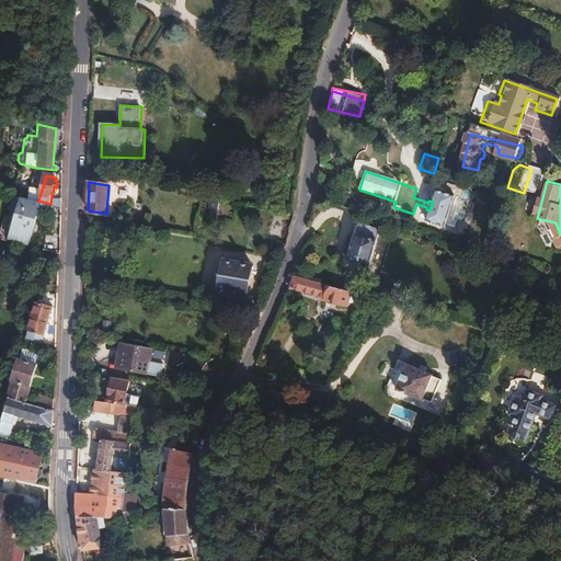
[(123,197),(134,199),(136,186),(125,185),(123,197)]
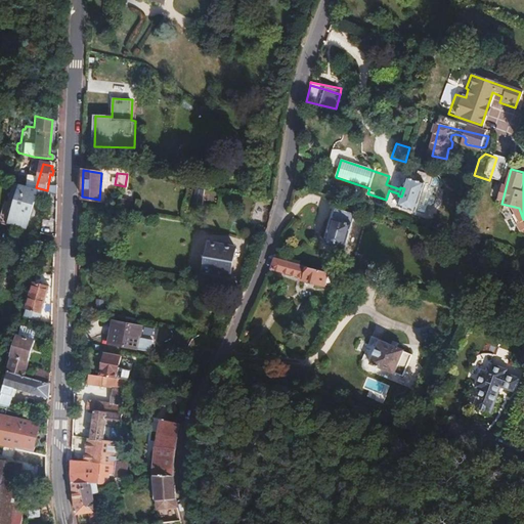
[(407,179),(404,188),(401,197),(398,208),(415,213),(416,212),(425,215),(428,207),(431,208),(434,206),(435,202),(434,199),(431,197),(434,188),(430,187),(433,178),(419,173),(416,181),(407,179)]
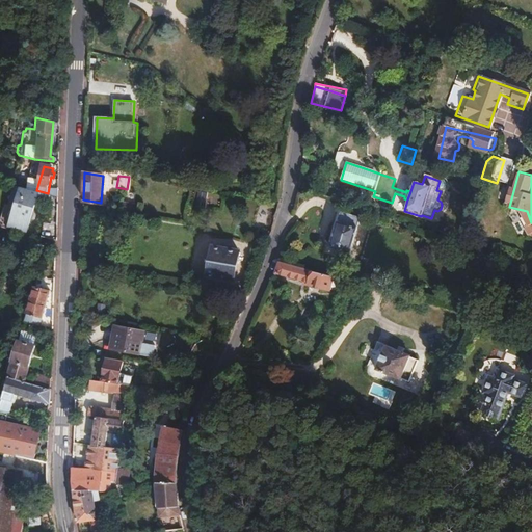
[(48,203),(50,194),(48,193),(36,190),(20,186),(18,194),(14,193),(10,205),(15,207),(9,227),(27,232),(34,203),(34,200),(48,203)]
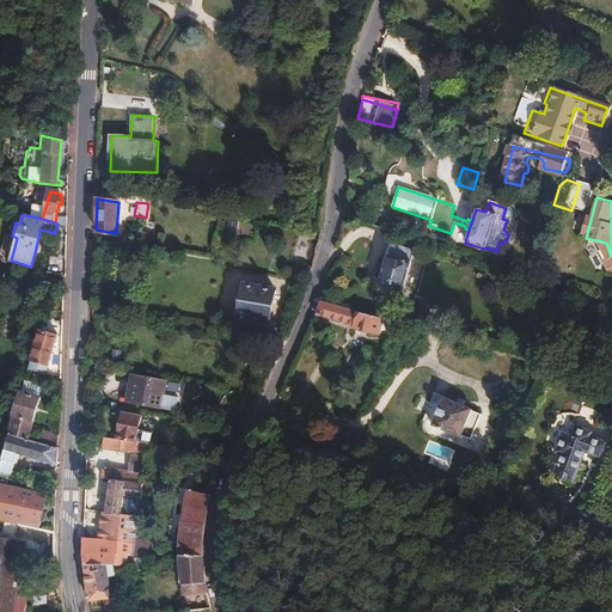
[(407,237),(390,231),(389,236),(404,242),(407,237)]
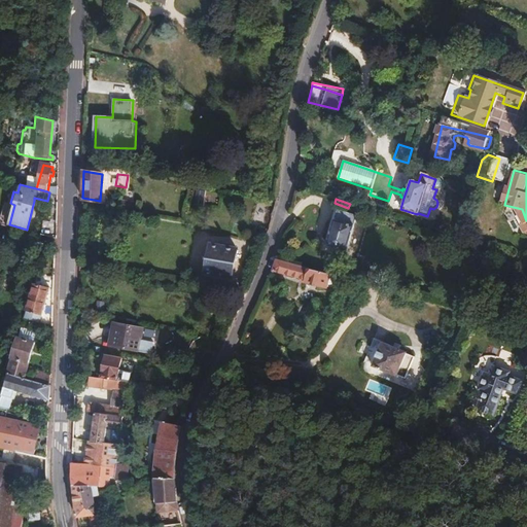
[(338,207),(335,206),(326,236),(329,237),(326,246),(346,251),(356,216),(337,211),(338,207)]
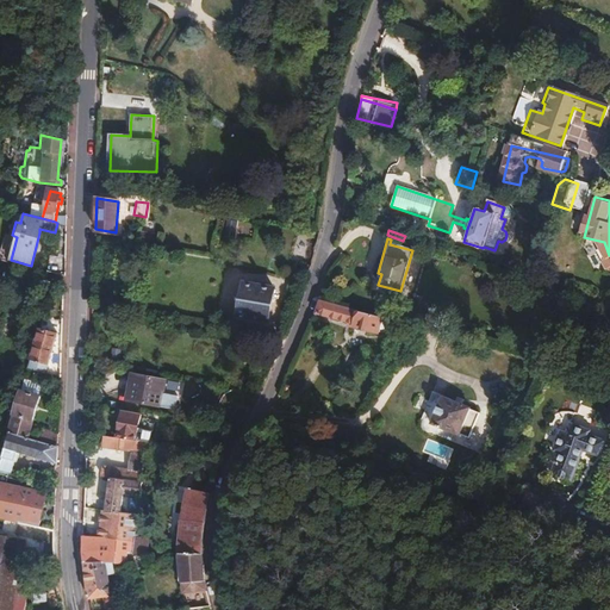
[(272,322),(277,292),(247,287),(242,316),(272,322)]
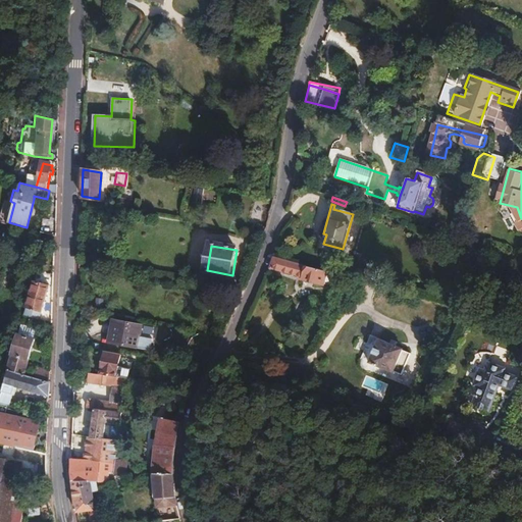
[(272,257),(269,269),(296,276),(299,269),(301,270),(299,276),(304,277),(303,280),(323,286),(325,278),(329,279),(331,274),(322,271),(272,257)]
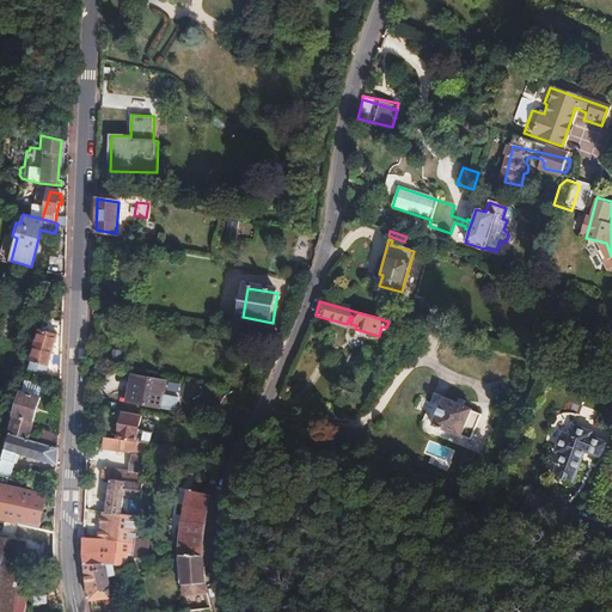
[(389,322),(398,324),(401,317),(392,314),(392,312),(380,308),(378,318),(389,322)]
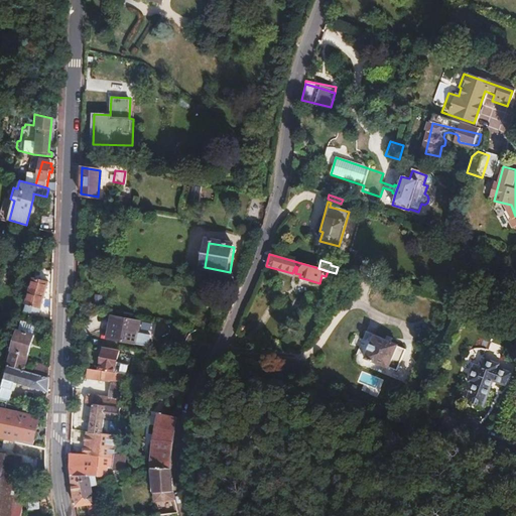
[(331,286),(336,273),(328,271),(326,276),(321,275),(319,283),(331,286)]
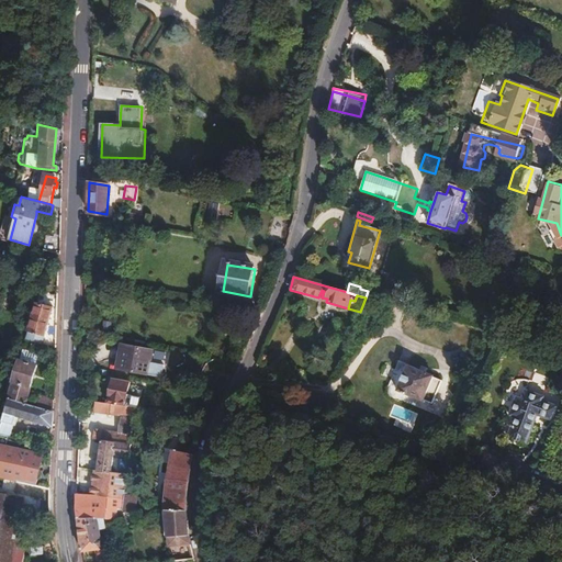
[(53,336),(60,306),(47,302),(38,332),(53,336)]
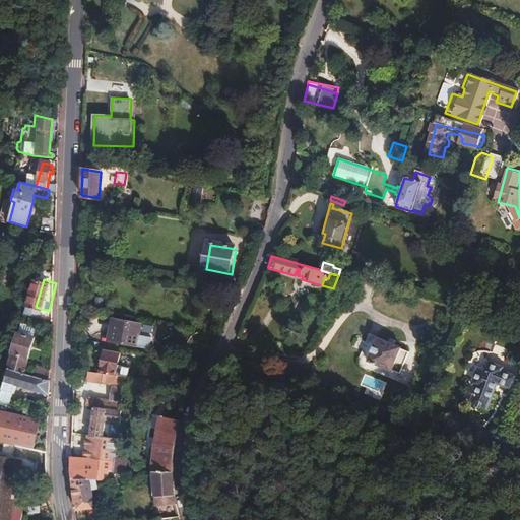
[(37,322),(40,312),(25,308),(22,319),(37,322)]
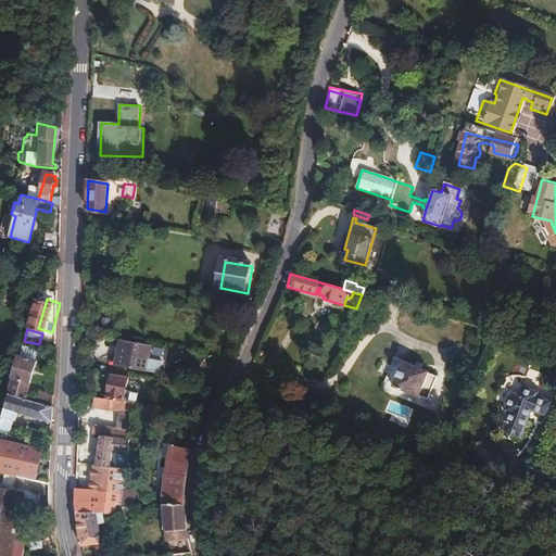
[(137,353),(106,348),(103,365),(134,371),(137,353)]
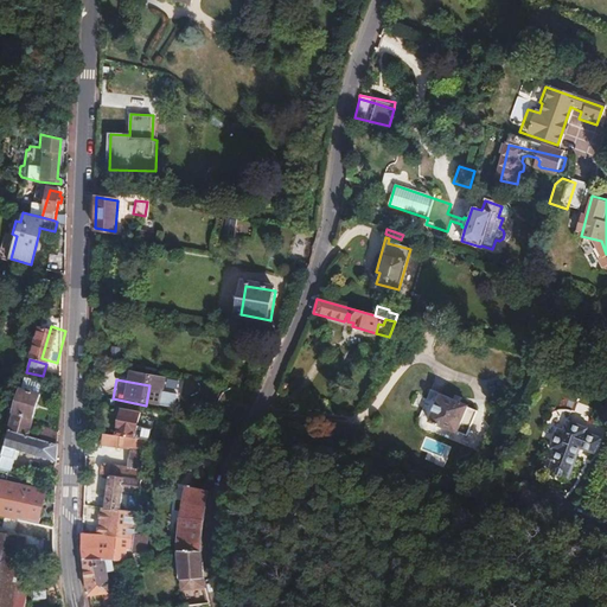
[(39,396),(20,390),(8,432),(27,438),(39,396)]
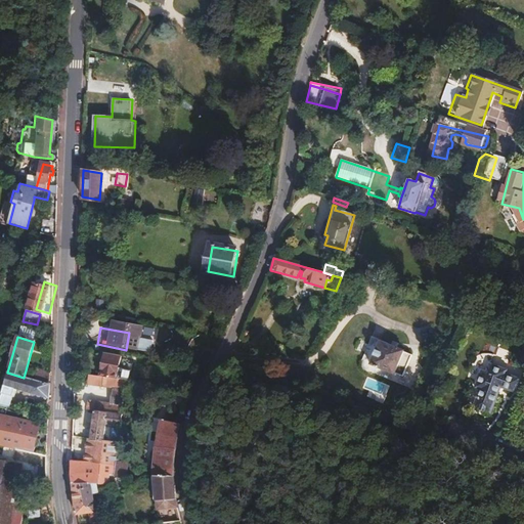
[(398,358),(401,351),(378,341),(377,342),(372,340),(362,362),(367,364),(367,365),(392,375),(395,367),(399,367),(401,361),(400,360),(398,358)]
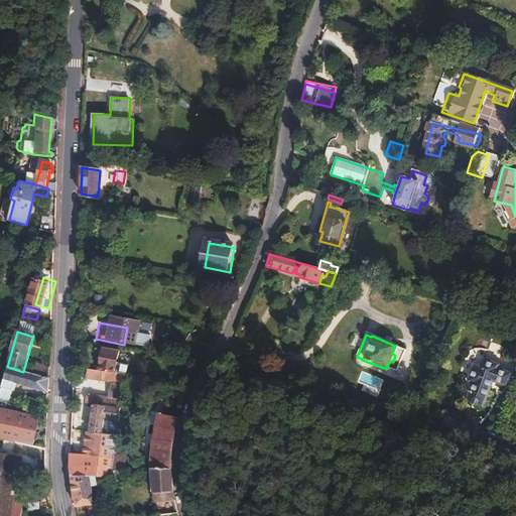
[(403,350),(395,346),(392,353),(394,355),(395,356),(393,362),(389,362),(386,369),(393,373),(403,350)]
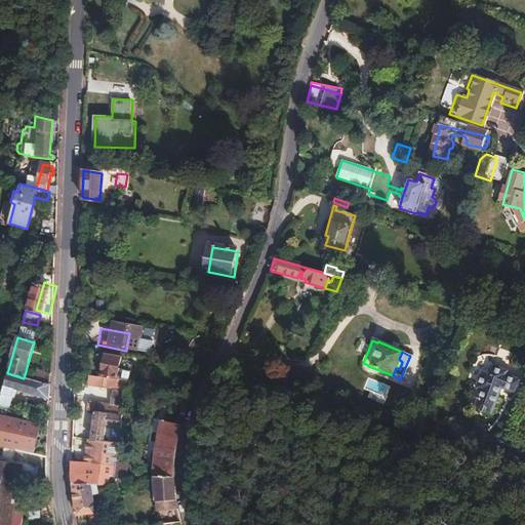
[(116,379),(129,382),(130,372),(119,370),(121,360),(105,356),(99,377),(116,379)]
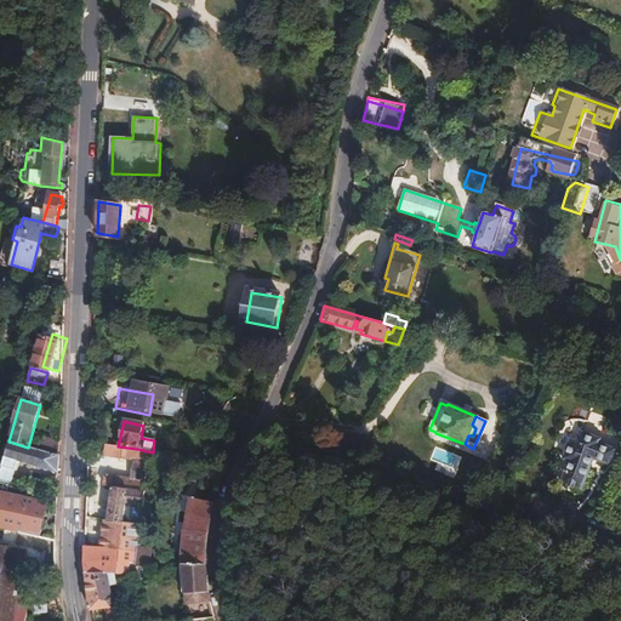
[(602,443),(582,437),(579,445),(573,444),(565,463),(571,466),(564,488),(582,494),(594,462),(610,467),(615,453),(599,448),(602,443)]
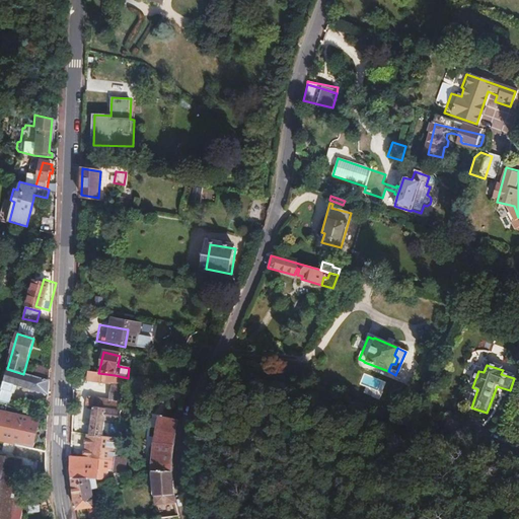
[(48,394),(48,381),(34,377),(23,374),(7,369),(1,390),(13,394),(16,385),(48,394)]
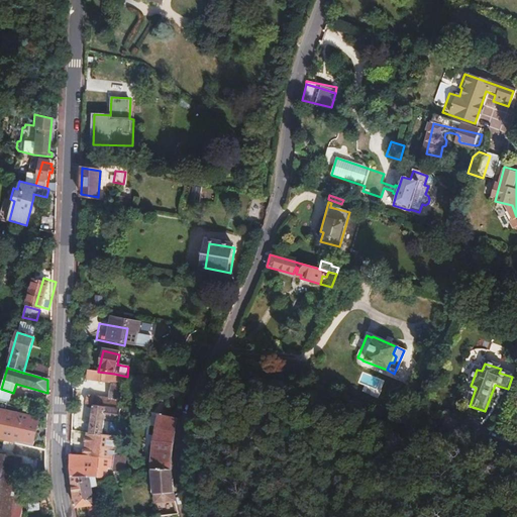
[(47,380),(48,371),(37,368),(34,376),(47,380)]
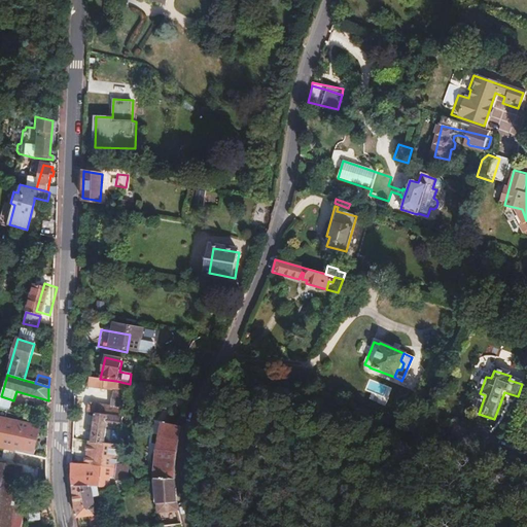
[(100,379),(91,377),(89,386),(114,390),(116,381),(100,379)]
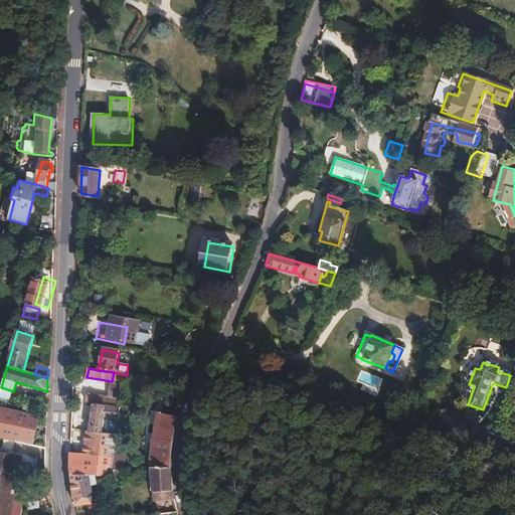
[(180,379),(194,382),(196,373),(182,370),(180,379)]
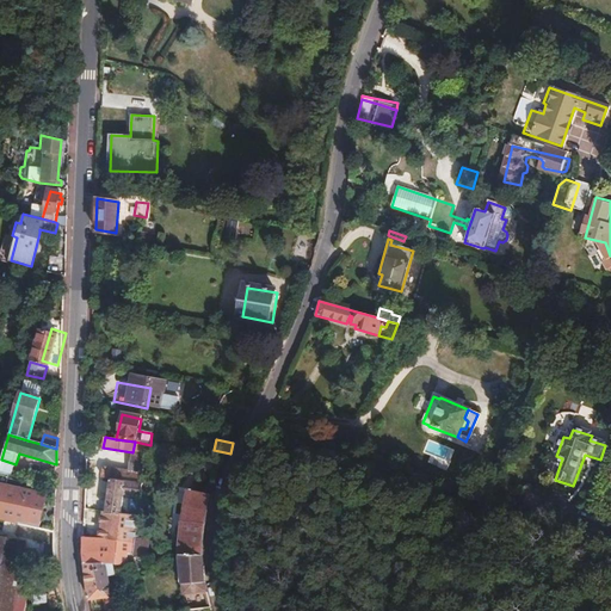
[(98,539),(82,539),(82,545),(84,565),(112,565),(127,566),(128,556),(131,556),(134,541),(136,517),(133,517),(121,516),(122,508),(123,497),(140,499),(141,485),(143,486),(150,445),(135,442),(133,452),(129,474),(104,470),(103,479),(110,480),(105,513),(103,513),(98,539)]
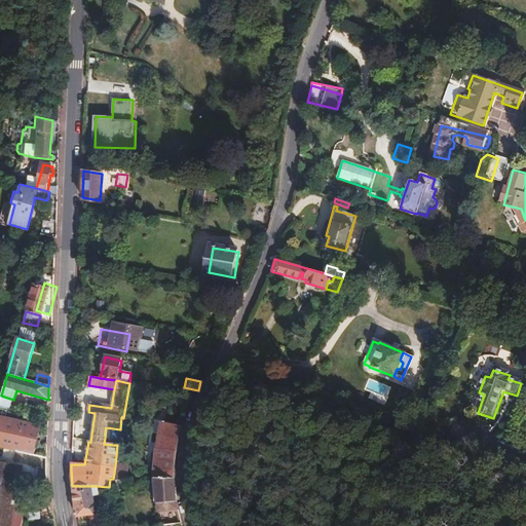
[(0,447),(2,448),(33,455),(36,443),(14,438),(19,422),(10,420),(11,414),(0,411),(0,447)]
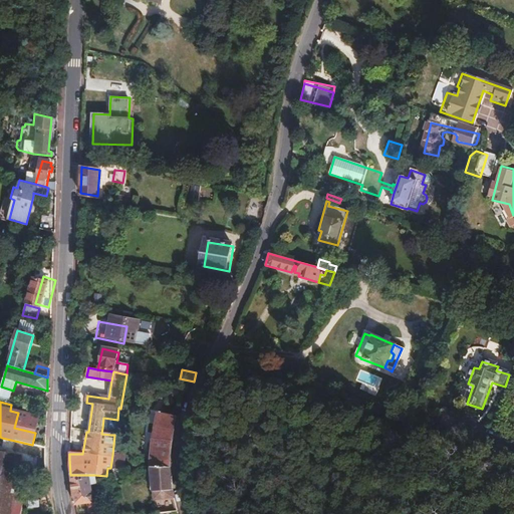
[(14,428),(35,433),(38,418),(18,413),(14,428)]
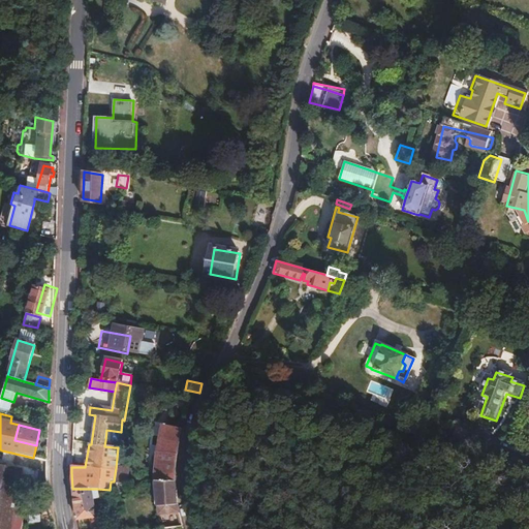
[(155,481),(175,481),(177,460),(182,429),(163,426),(158,450),(155,481)]
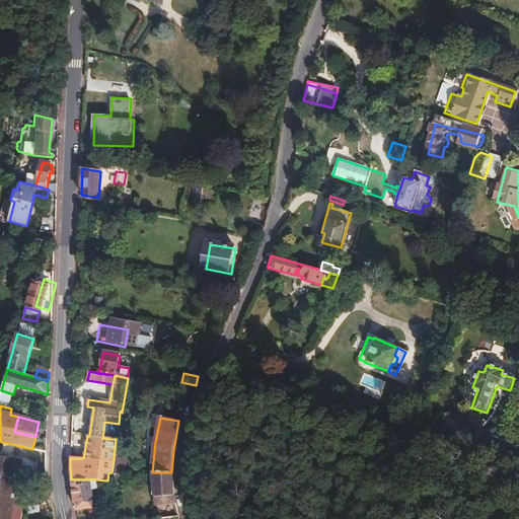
[(460,423),(446,420),(442,435),(456,439),(460,423)]
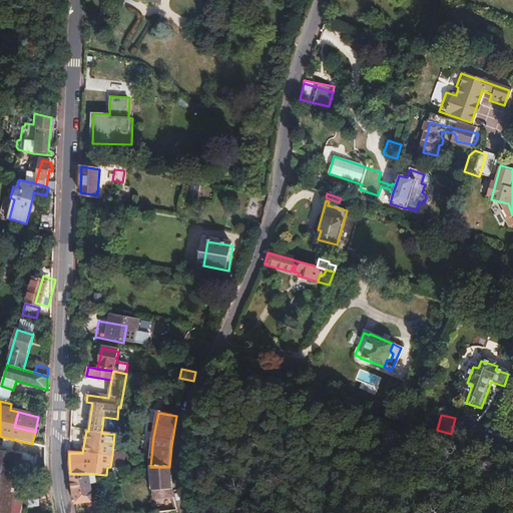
[(44,467),(45,447),(32,444),(2,437),(0,444),(13,447),(12,452),(35,457),(33,468),(37,468),(38,478),(45,478),(44,467)]
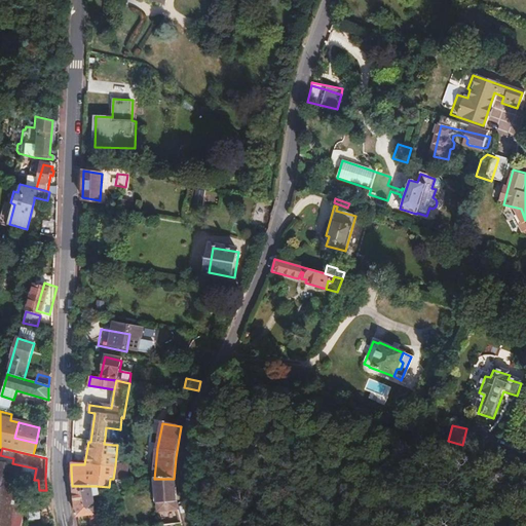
[(5,493),(11,464),(0,461),(0,525),(8,525),(15,496),(5,493)]
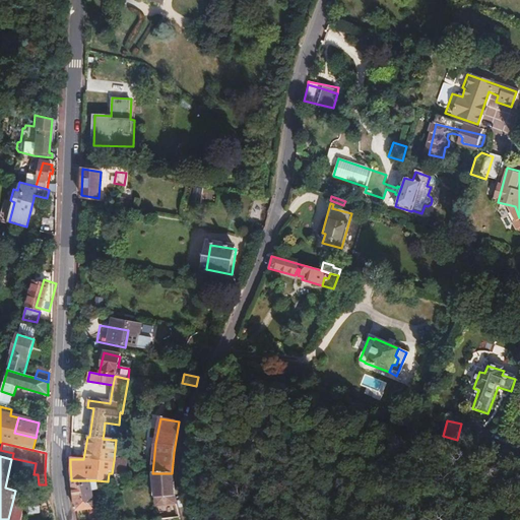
[(21,461),(11,459),(5,488),(15,491),(21,461)]
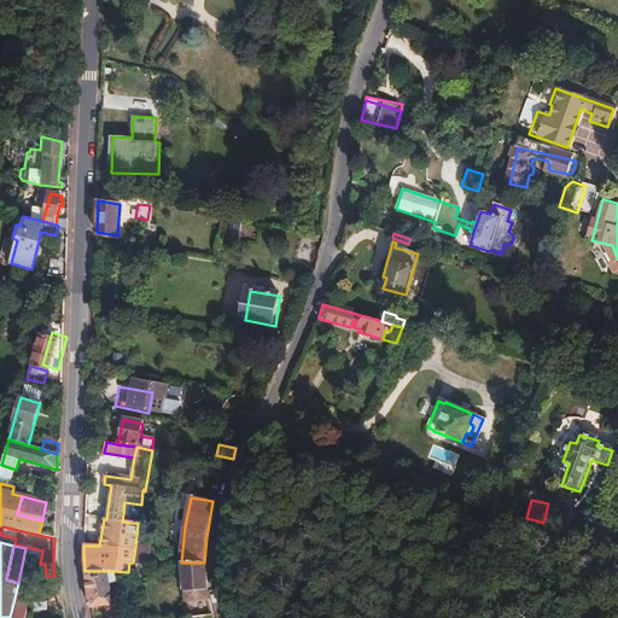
[(133,563),(149,563),(150,548),(135,547),(133,563)]
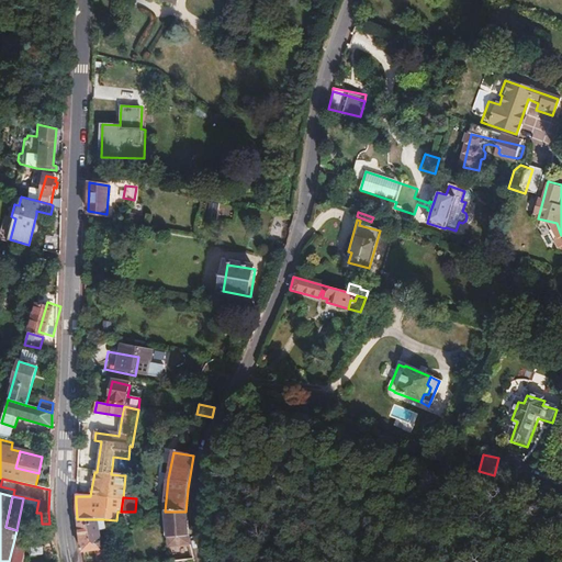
[(168,548),(189,544),(187,537),(186,512),(165,512),(168,548)]
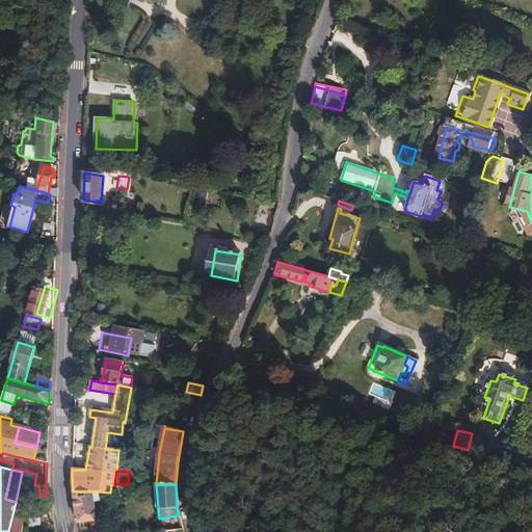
[(73,491),(77,524),(87,522),(99,521),(98,517),(95,517),(94,503),(99,502),(98,491),(73,491)]
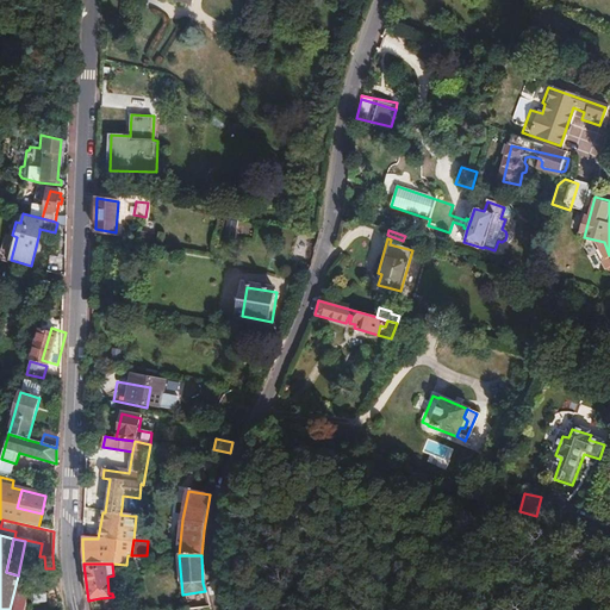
[(104,609),(106,609),(119,608),(118,597),(113,597),(100,598),(101,609),(104,609)]
